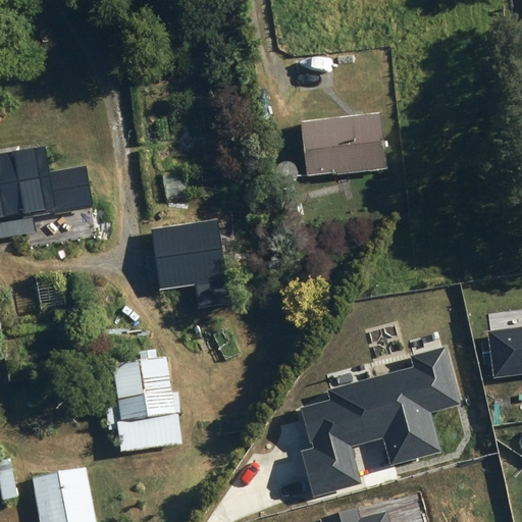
[(378,112),(299,120),(305,174),(335,171),(335,173),(384,168),(378,112)]
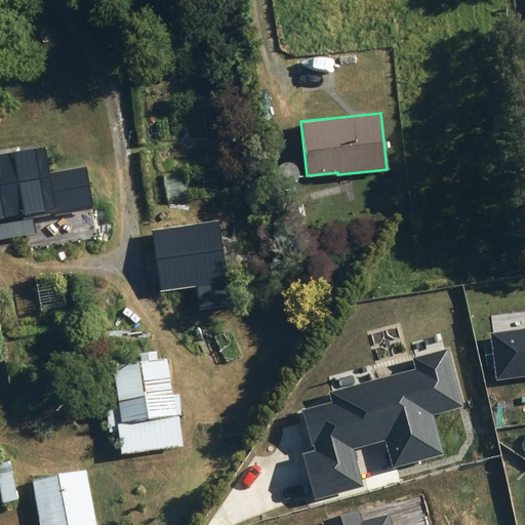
[(41,147),(0,152),(0,216),(50,209),(41,147)]
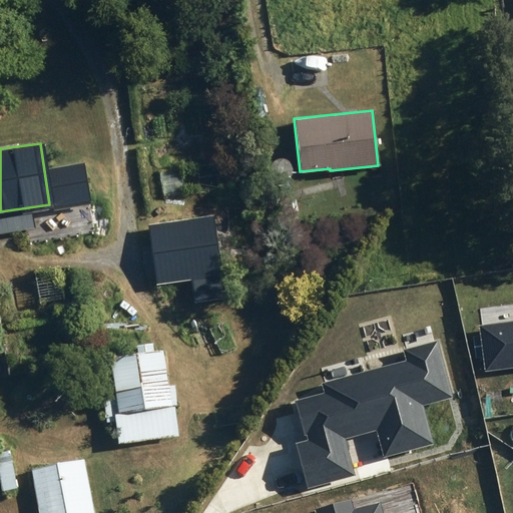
[(50,209),(6,215),(9,229),(24,227),(29,257),(59,251),(62,272),(72,270),(68,242),(59,243),(55,217),(51,218),(50,209)]
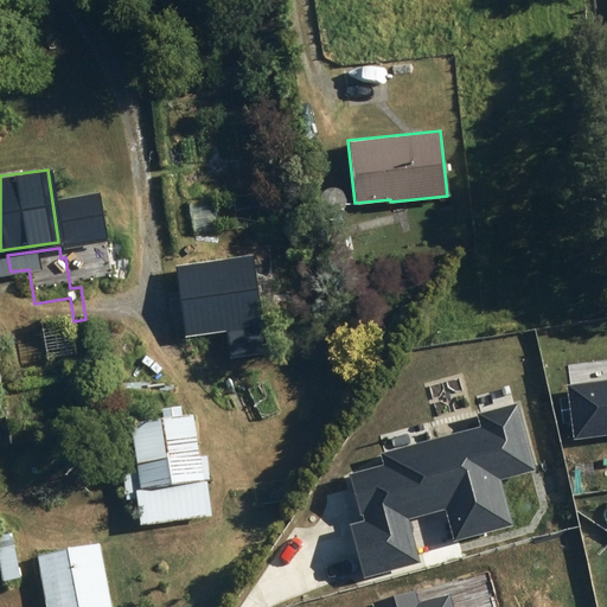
[(251,253),(172,263),(181,334),(224,330),(228,357),(264,352),(251,253)]
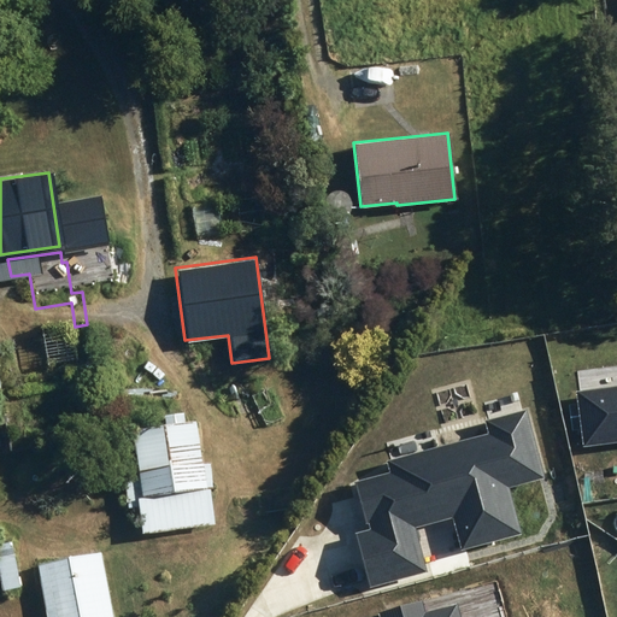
[(69,322),(40,327),(46,365),(75,360),(69,322)]
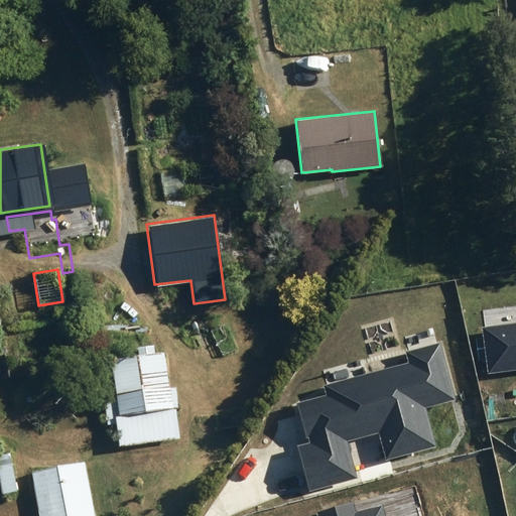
[(515,320),(485,325),(491,371),(515,367),(515,320)]
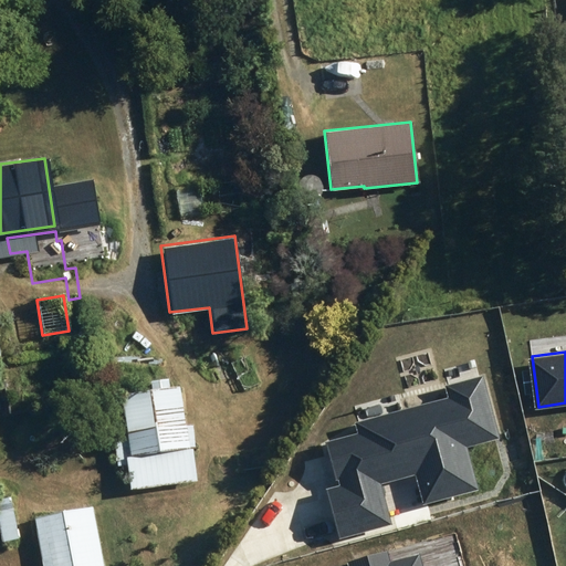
[(451,396),(359,420),(362,430),(328,439),(341,483),(329,486),(343,535),(396,521),(386,481),(419,472),(427,502),(482,488),(470,446),(503,437),(486,374),(448,384),(451,396)]
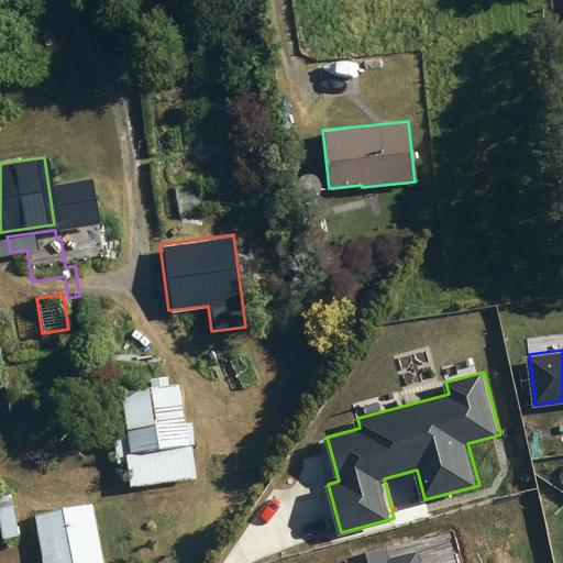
[(147,378),(148,389),(120,393),(124,429),(111,430),(116,463),(125,461),(129,487),(195,478),(190,446),(194,446),(190,420),(183,421),(177,383),(166,384),(165,375),(147,378)]
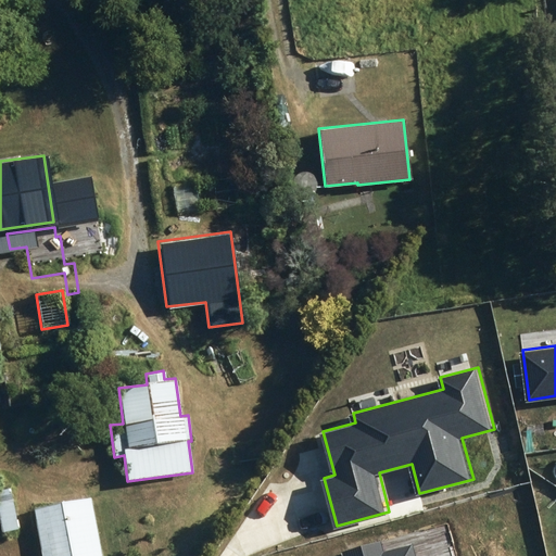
[(17,529),(10,487),(0,489),(0,525),(1,531),(17,529)]
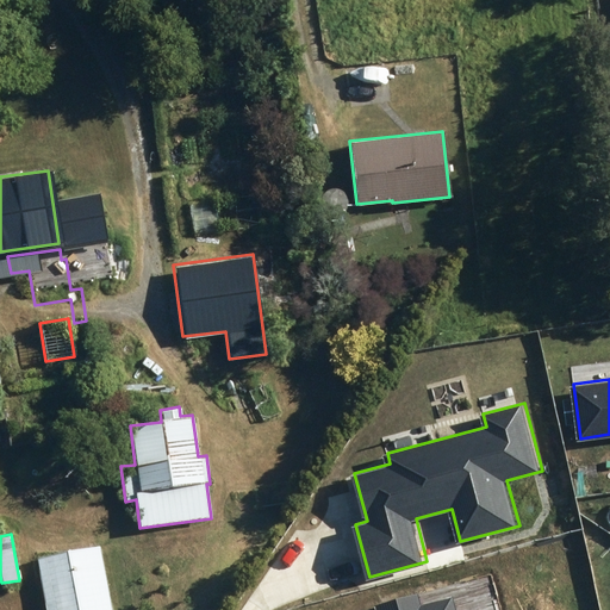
[(112,609),(100,545),(35,556),(44,609),(112,609)]
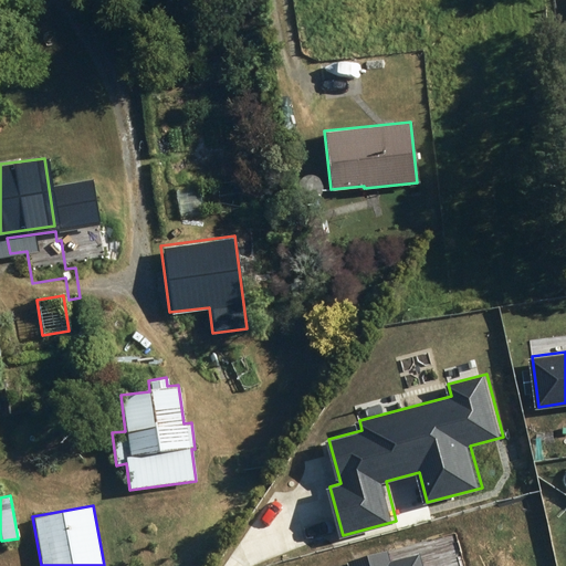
[(427,565),(422,549),(394,557),(390,546),(348,559),(350,565),(427,565)]
